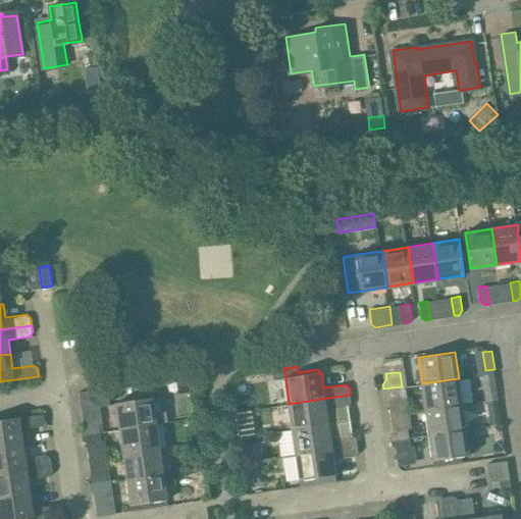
[(463,403),(459,378),(422,383),(426,409),(463,403)]
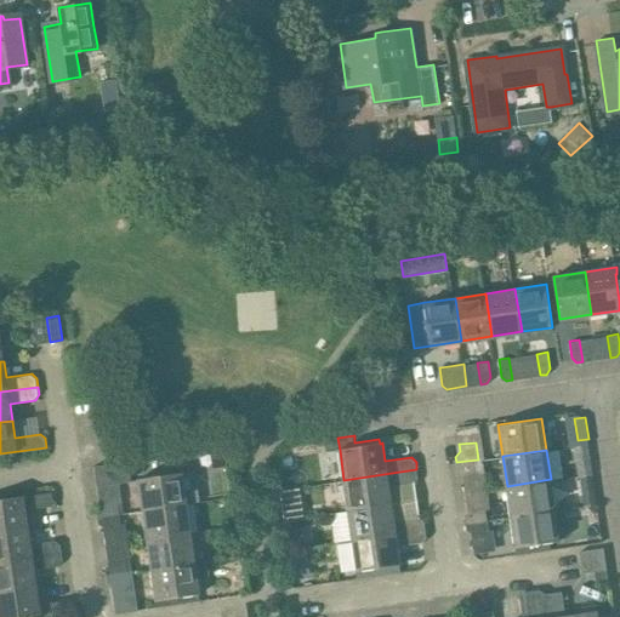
[(131,480),(128,460),(95,464),(97,485),(131,480)]
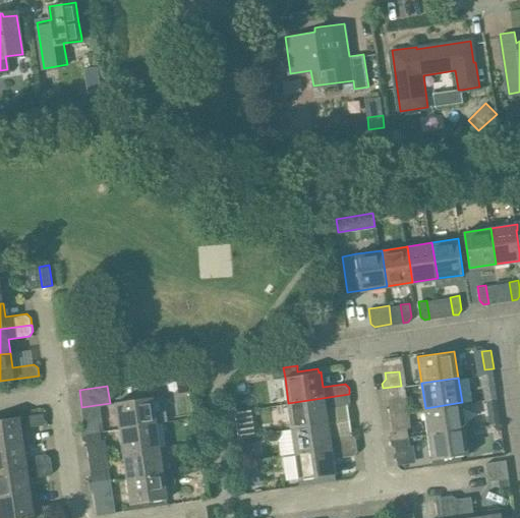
[(402,395),(401,386),(383,388),(384,394),(388,397),(402,395)]
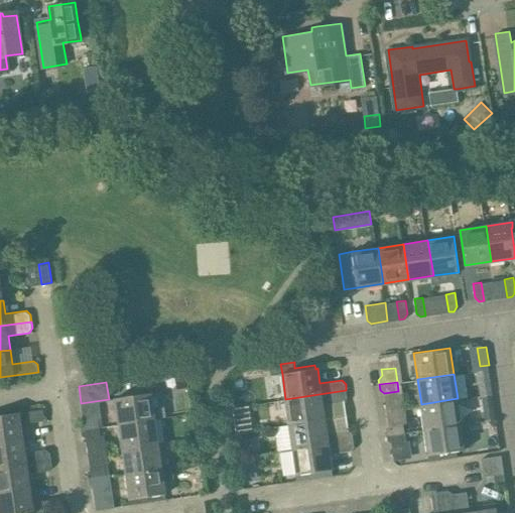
[(346,390),(285,399),(289,423),(325,418),(323,405),(345,401),(347,397),(346,390)]
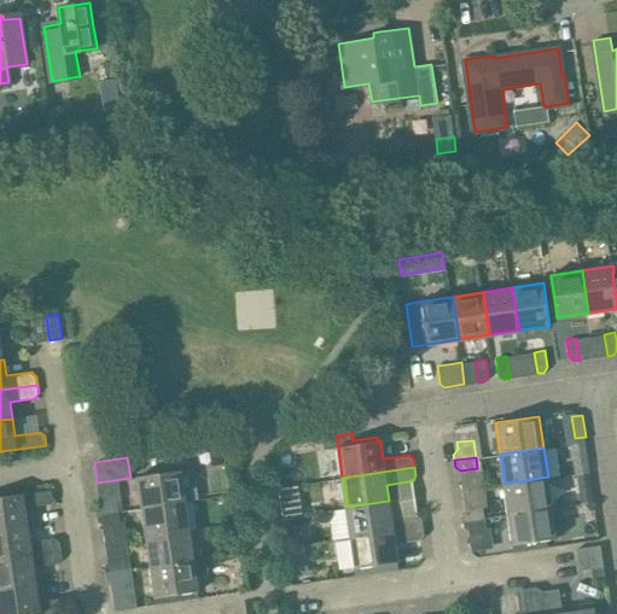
[(141,508),(185,501),(185,500),(199,498),(195,468),(138,477),(141,508)]
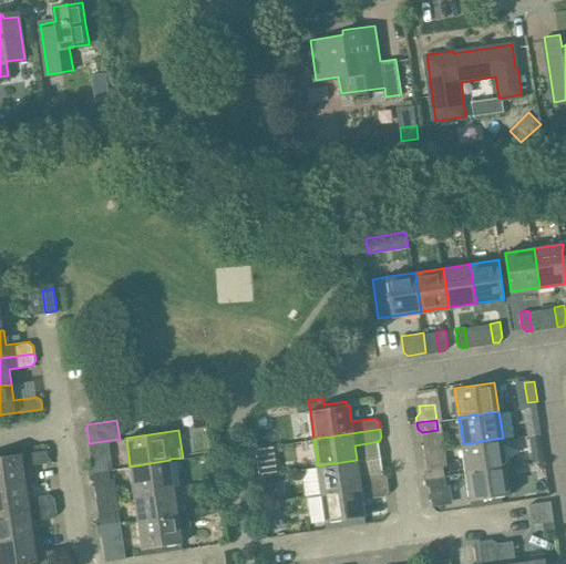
[(506,465),(503,438),(463,444),(466,472),(506,465)]
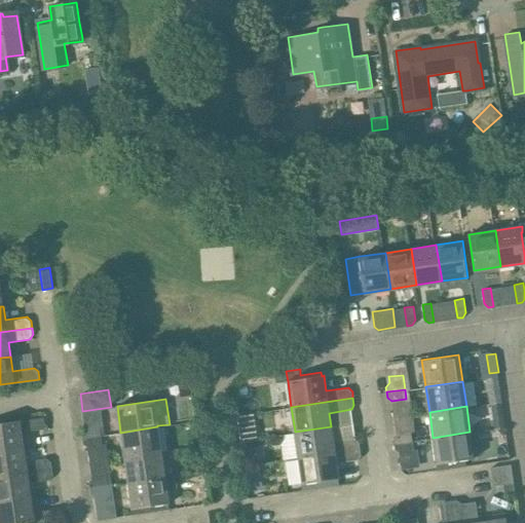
[(256,436),(253,415),(237,417),(240,438),(256,436)]
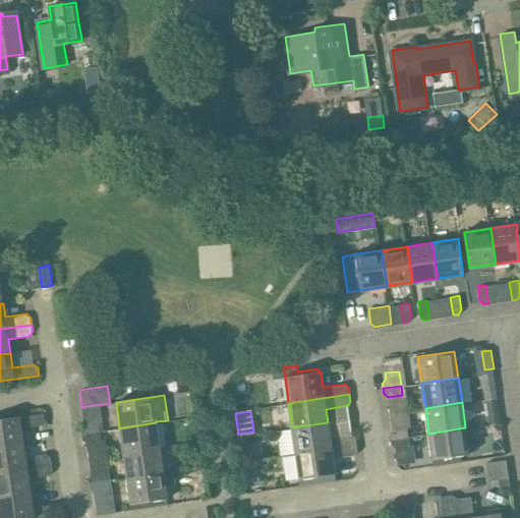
[(0,419),(0,446),(23,443),(20,429),(43,425),(46,421),(45,413),(0,419)]
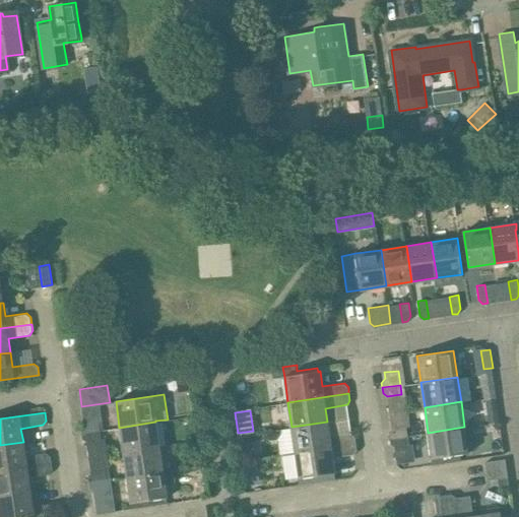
[(80,428),(81,433),(100,430),(99,422),(83,424),(80,428)]
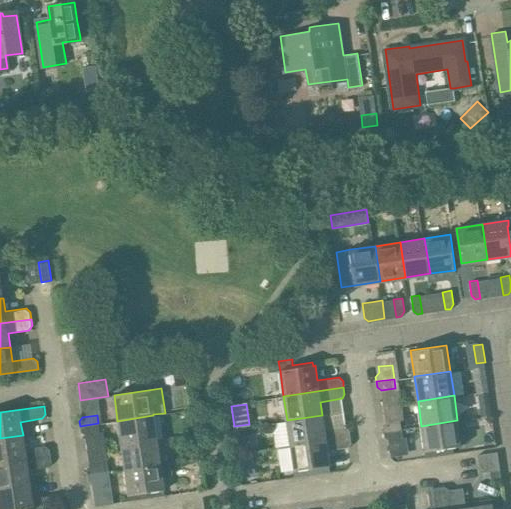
[(156,439),(153,415),(117,421),(121,445),(156,439)]
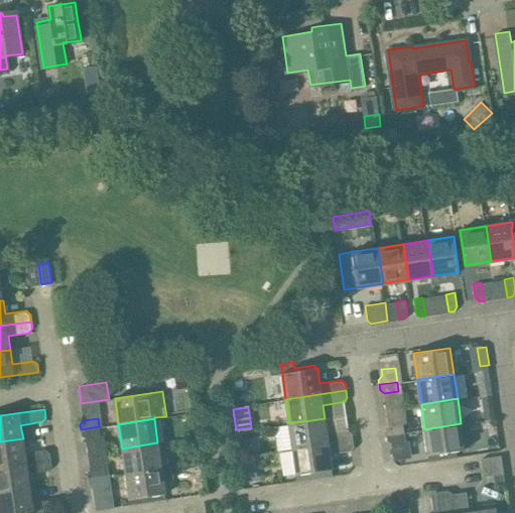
[(289,423),(292,449),(354,439),(353,433),(349,429),(327,432),(325,418),(289,423)]
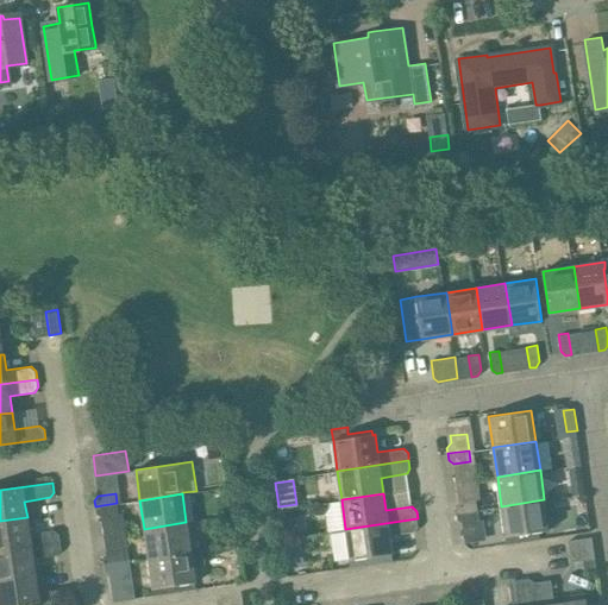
[(549,530),(544,499),(501,506),(506,536),(549,530)]
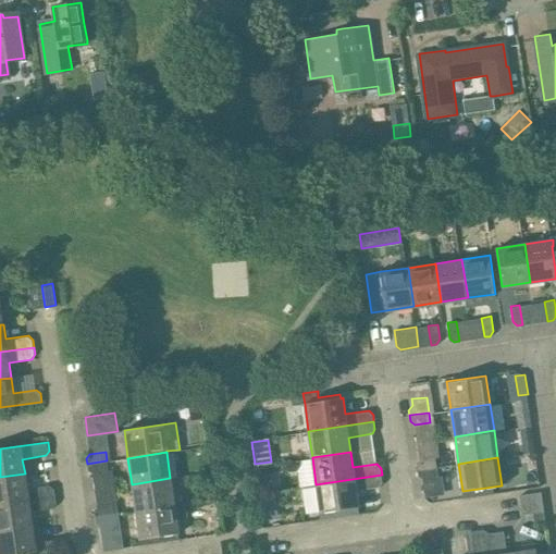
[(417,469),(436,466),(435,458),(419,460),(417,464),(417,469)]
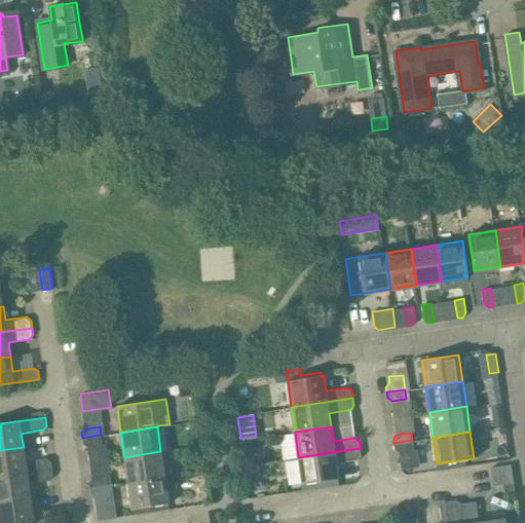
[(102,444),(101,435),(82,438),(83,443),(86,446),(102,444)]
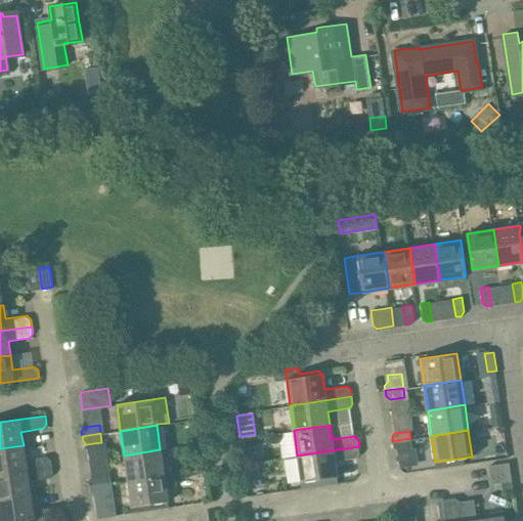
[(410,438),(392,441),(393,447),(397,449),(411,447),(410,438)]
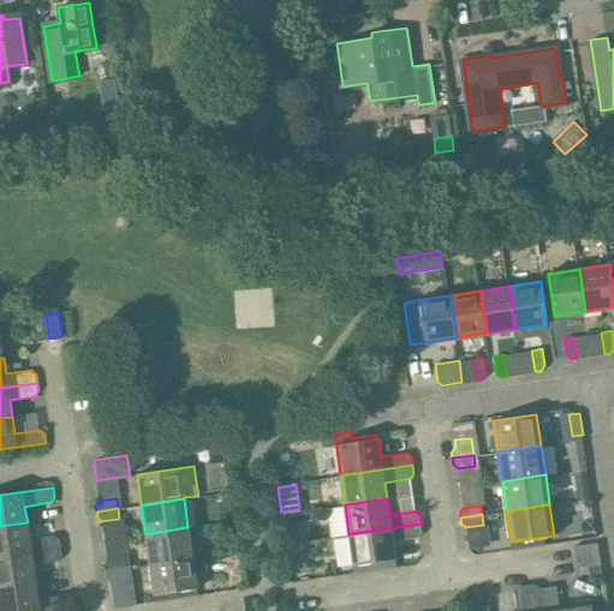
[(28,522),(0,526),(0,556),(61,547),(60,539),(55,535),(30,539),(28,522)]
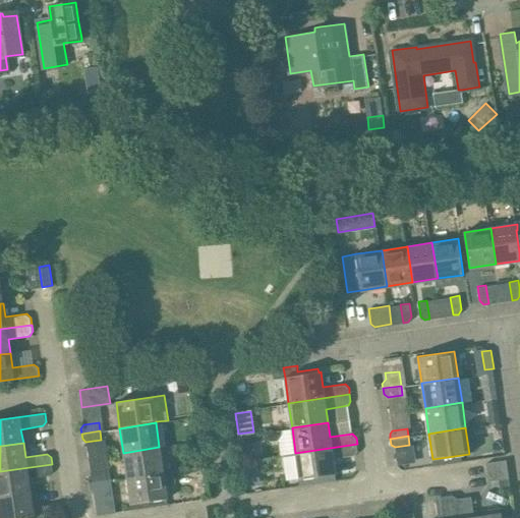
[(357,444),(296,453),(299,478),(300,484),(336,478),(335,473),(336,473),(334,458),(355,455),(358,450),(357,444)]
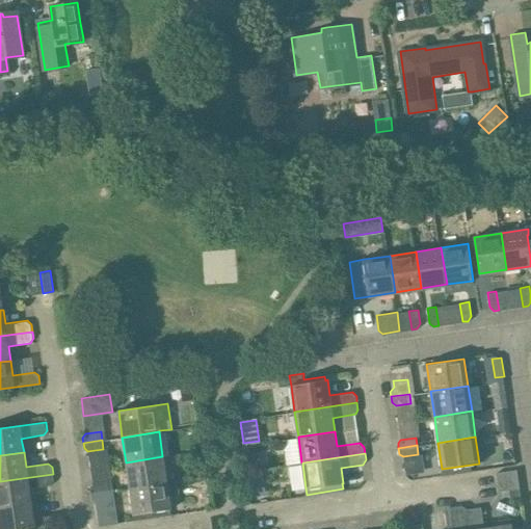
[(129,487),(166,482),(162,456),(126,463),(129,487)]
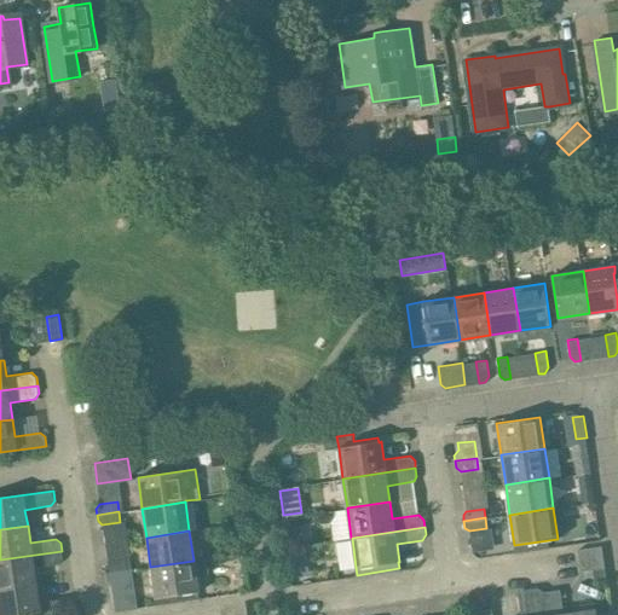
[(605,568),(601,545),(577,549),(581,570),(605,568)]
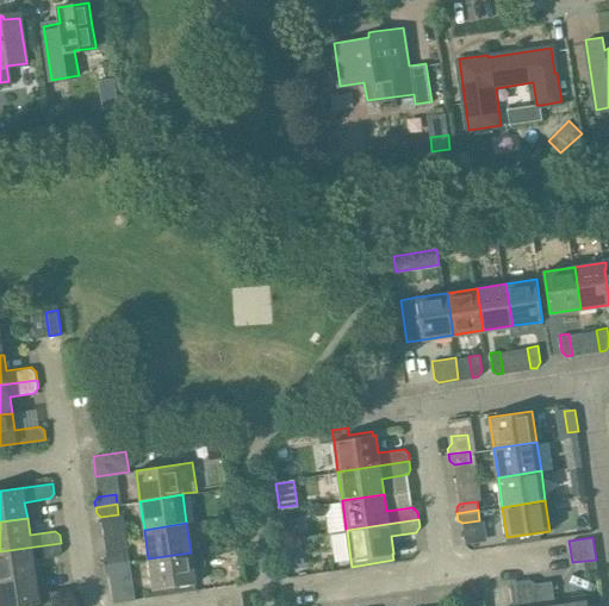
[(0,551),(0,581),(36,576),(33,560),(57,556),(62,551),(61,543),(0,551)]
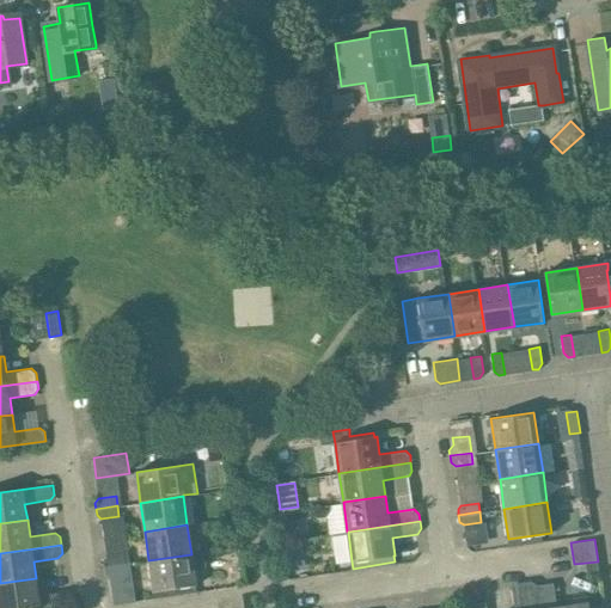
[(191,554),(148,560),(153,591),(154,597),(197,591),(196,584),(194,567),(207,566),(205,553),(191,554)]
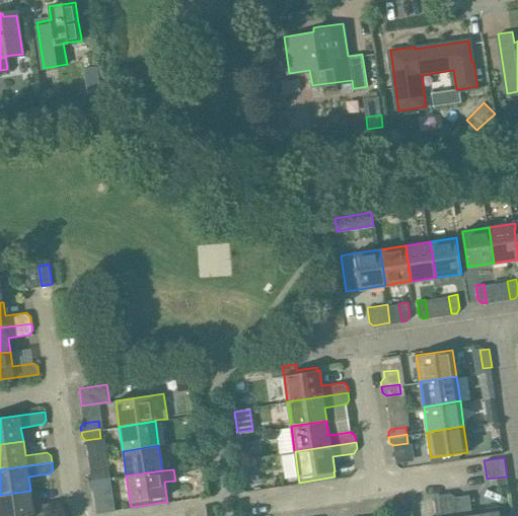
[(88,482),(106,478),(105,470),(90,472),(87,475),(88,482)]
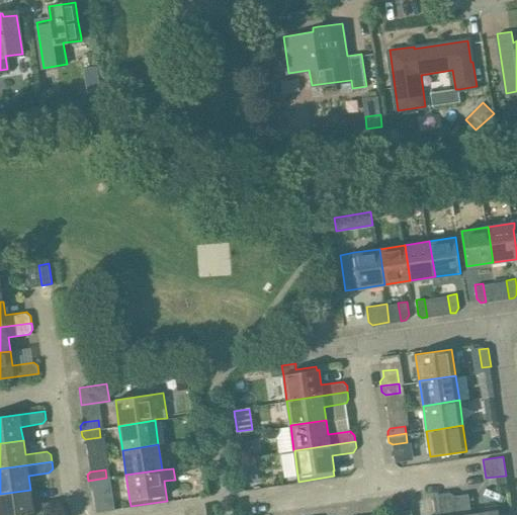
[(108,487),(106,478),(88,481),(89,486),(93,489),(108,487)]
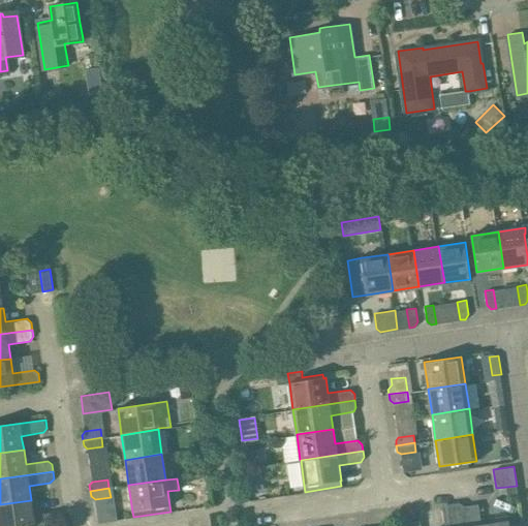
[(33,515),(31,500),(0,504),(0,525),(37,525),(60,523),(59,515),(55,512),(33,515)]
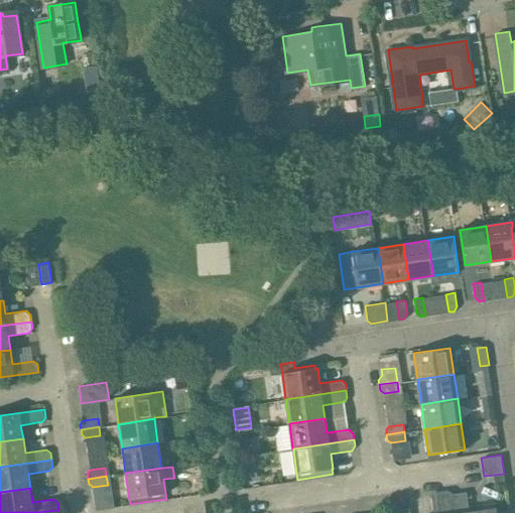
[(441,490),(444,512),(470,512),(471,512),(461,512),(456,512),(454,493),(448,489),(441,490)]
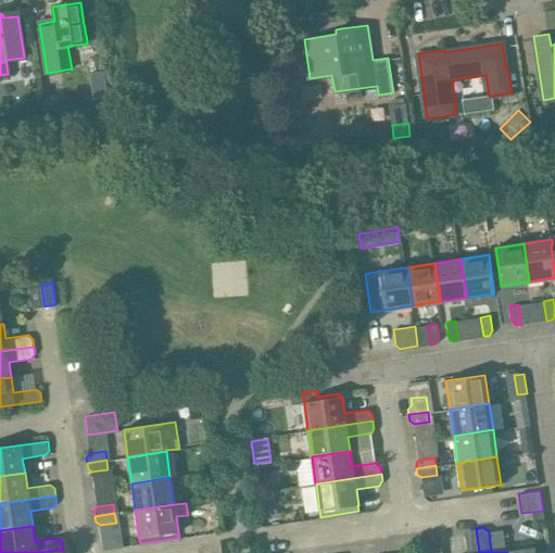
[(479,552),(476,528),(469,529),(465,535),(467,552),(479,552)]
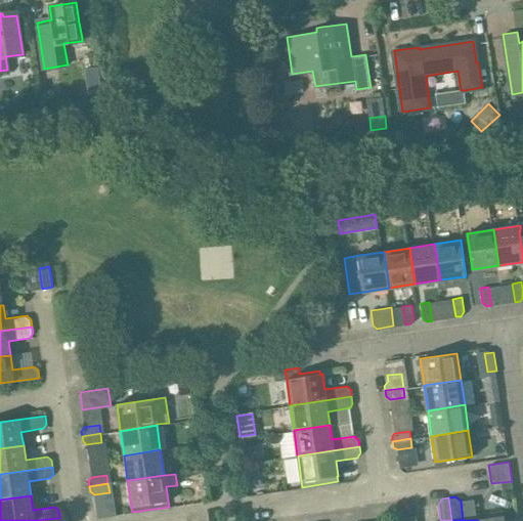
[(478,520),(477,520),(517,520),(516,517),(505,519),(504,509),(491,511),(492,518),(478,520)]
